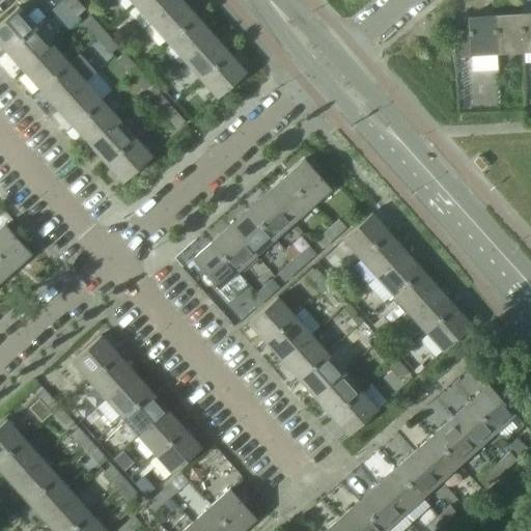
[(77,2),(75,0),(62,0),(62,1),(70,8),(77,2)]
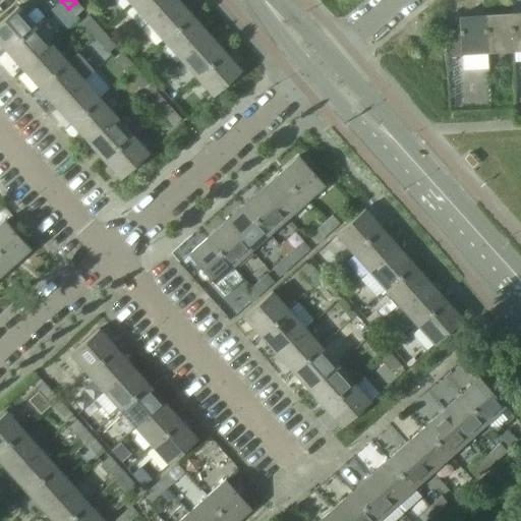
[(135,0),(130,5),(147,23),(172,0),(135,0)]
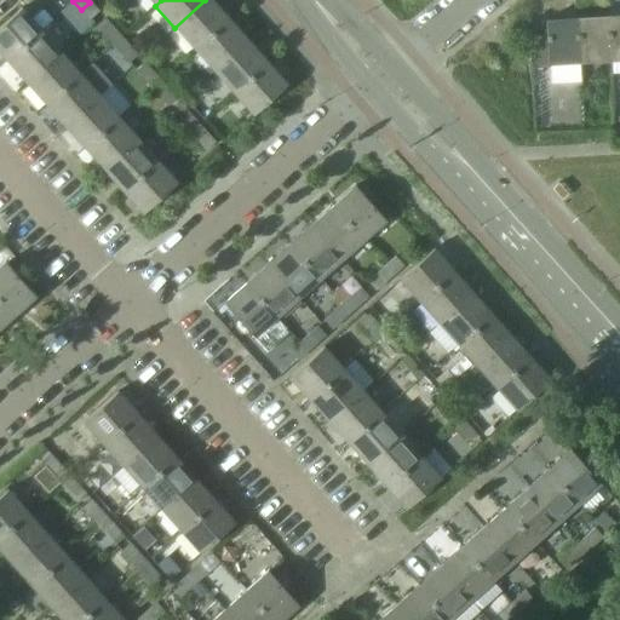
[(211,0),(205,0),(174,28),(194,49),(228,18),(211,0)]
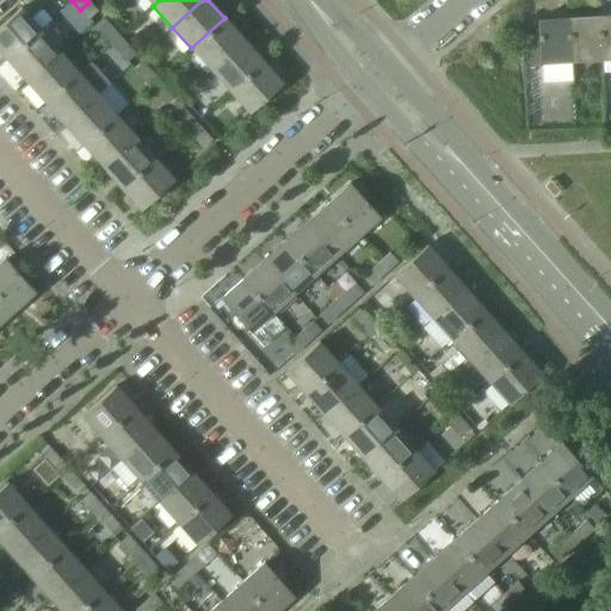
[(88,2),(80,10),(87,19),(97,11),(88,2)]
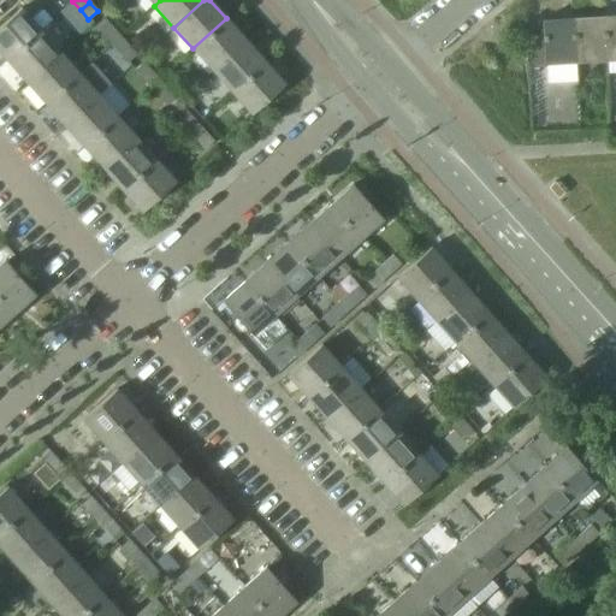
[(21,9),(0,25),(0,52),(6,60),(40,30),(21,9)]
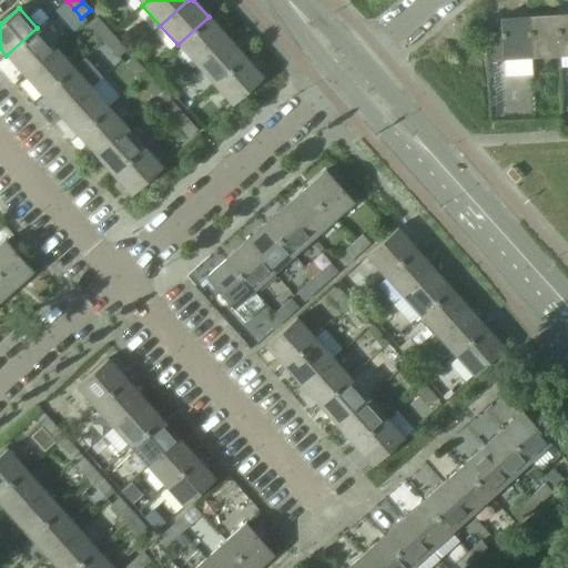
[(567,13),(555,14),(557,56),(567,54),(567,13)]
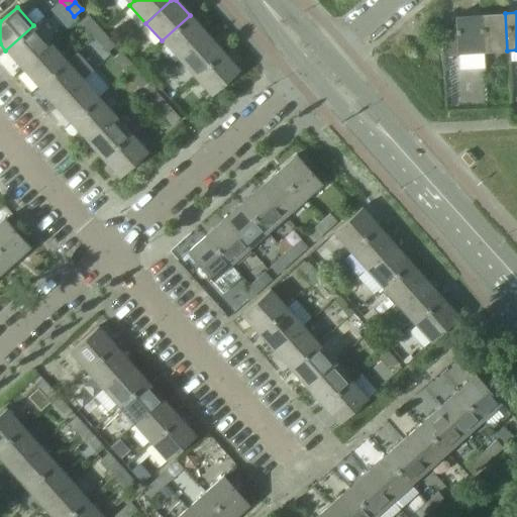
[(505,13),(480,15),(482,53),(507,50),(505,13)]
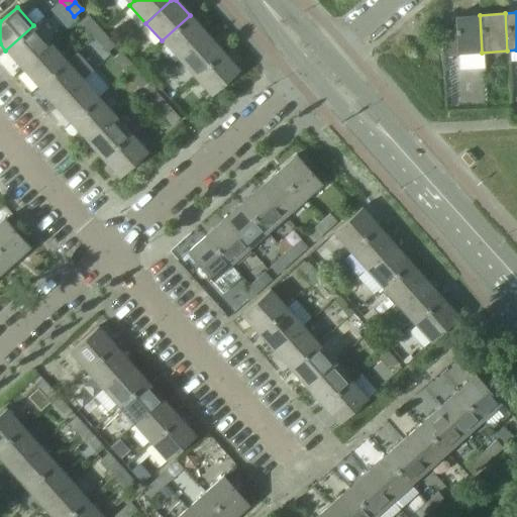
[(87,15),(80,22),(86,29),(94,23),(87,15)]
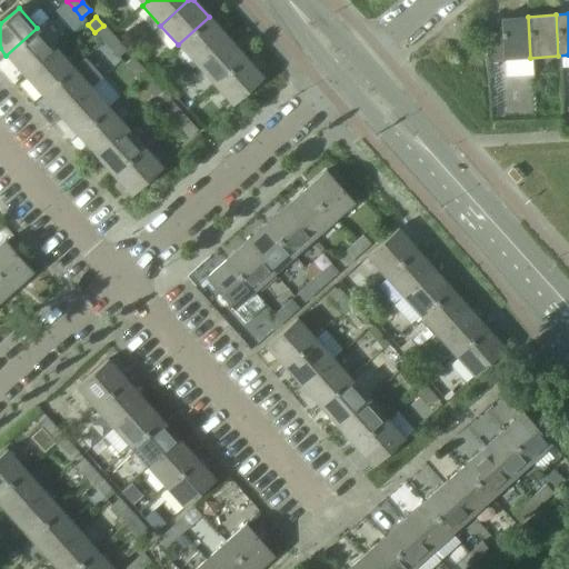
[(209,17),(178,45),(196,65),(227,37),(209,17)]
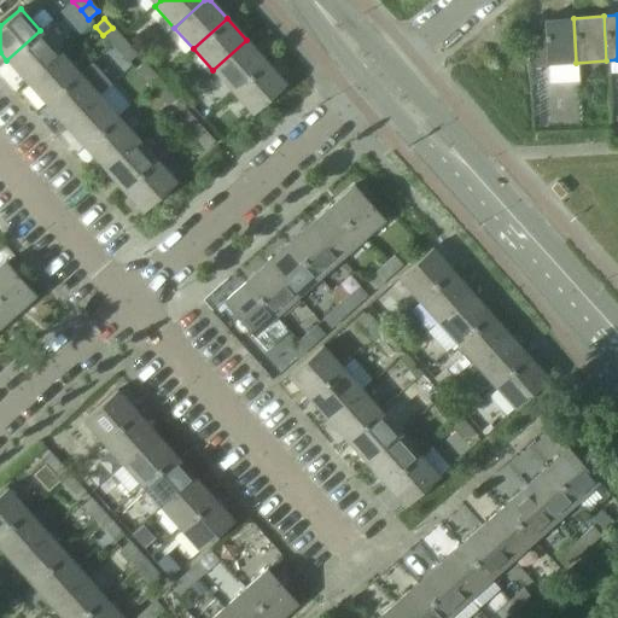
[(573,18),(543,19),(543,35),(546,64),(576,63),(573,18)]
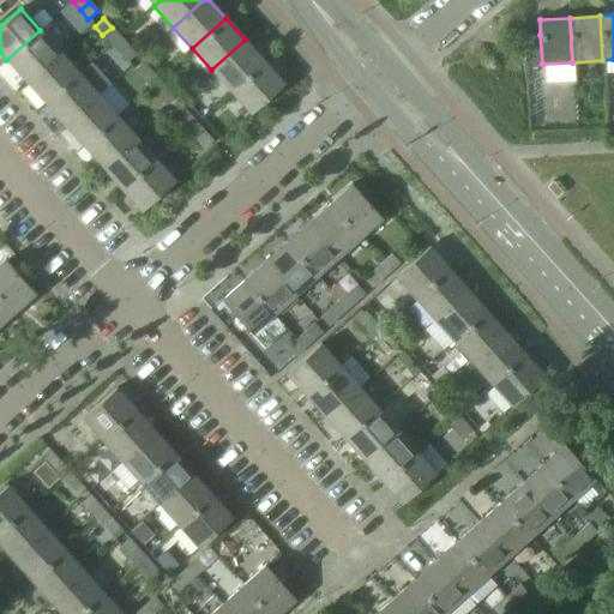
[(119,36),(112,28),(102,35),(110,44),(119,36)]
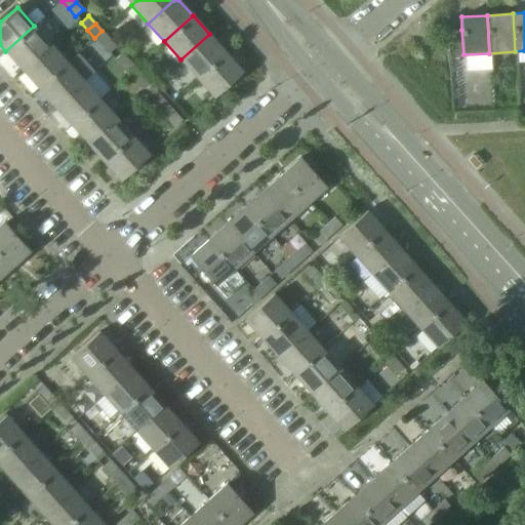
[(34,26),(5,51),(22,69),(50,43),(34,26)]
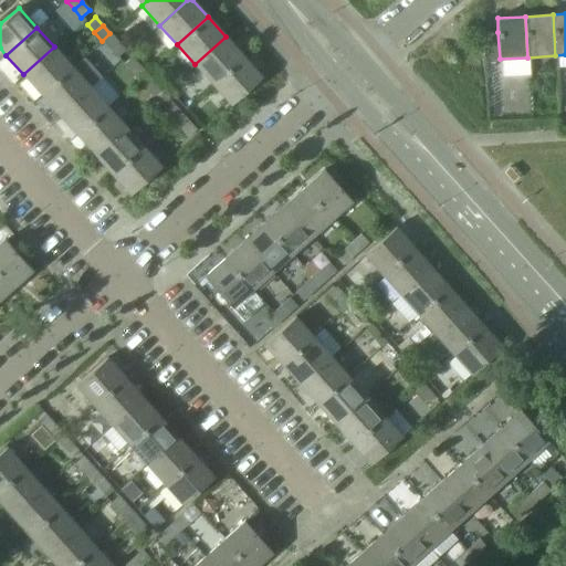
[(498,32),(482,32),(484,59),(500,59),(498,32)]
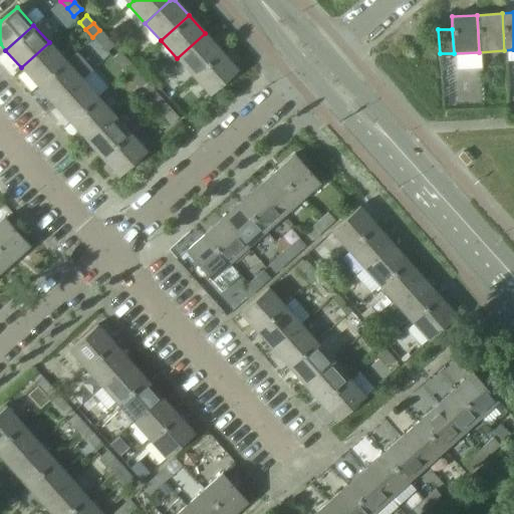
[(99,30),(92,37),(99,44),(106,38),(99,30)]
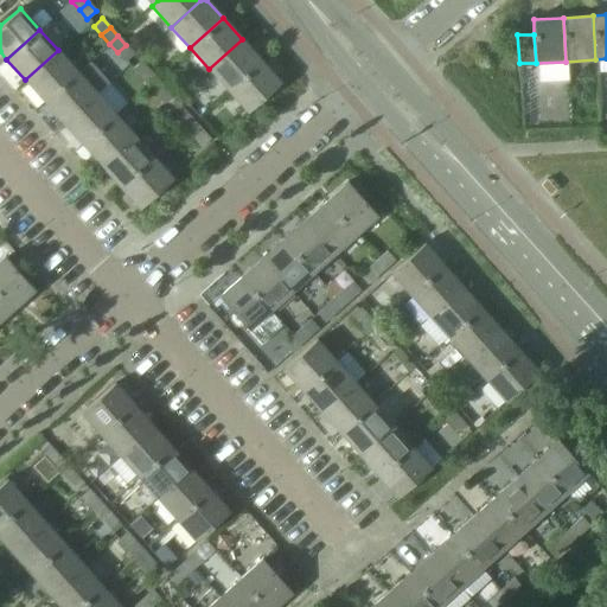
[(242,39),(209,69),(228,91),(261,62),(242,39)]
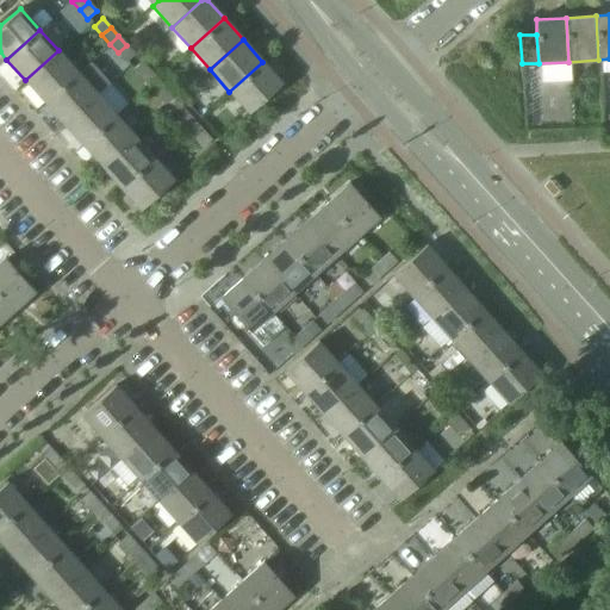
[(126,45),(118,53),(125,62),(135,54),(126,45)]
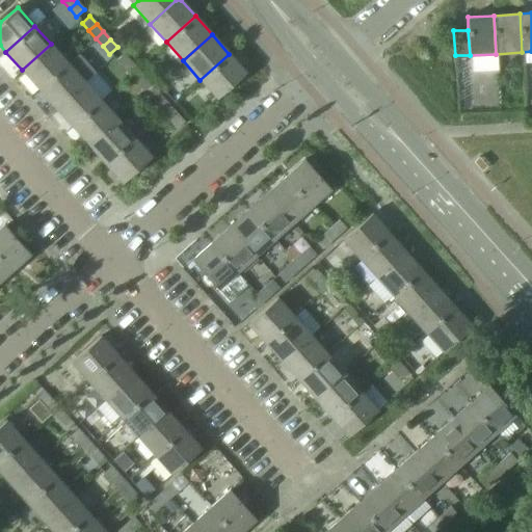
[(51,44),(22,70),(38,89),(68,63),(51,44)]
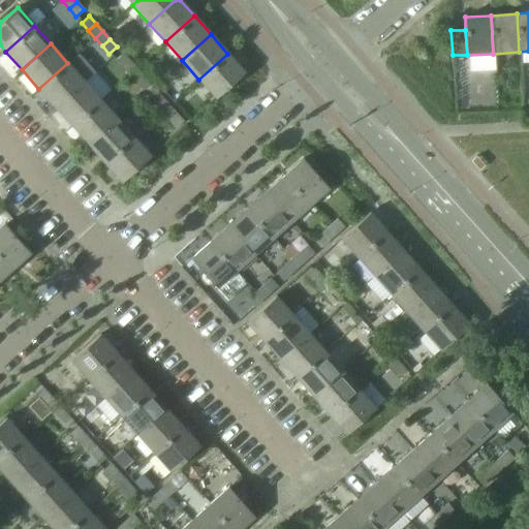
[(122,53),(115,60),(121,67),(129,61),(122,53)]
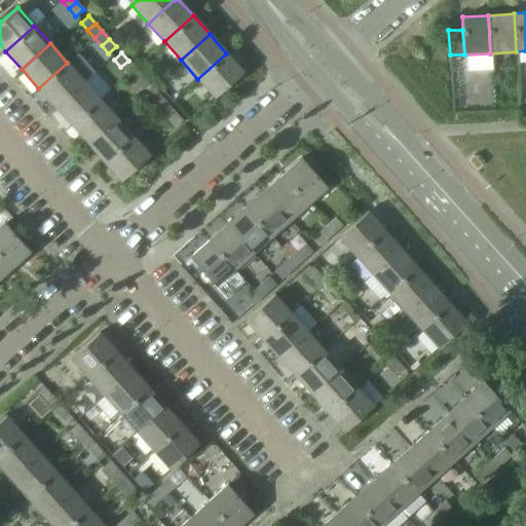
[(226,53),(197,79),(214,98),(242,72),(226,53)]
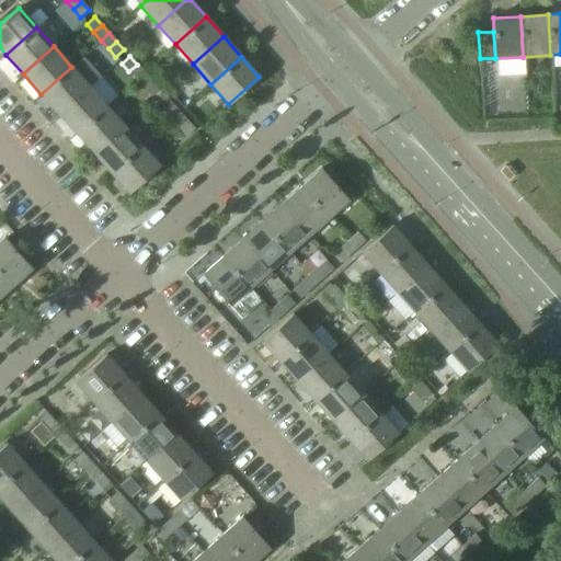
[(137,65),(128,71),(136,80),(144,72),(137,65)]
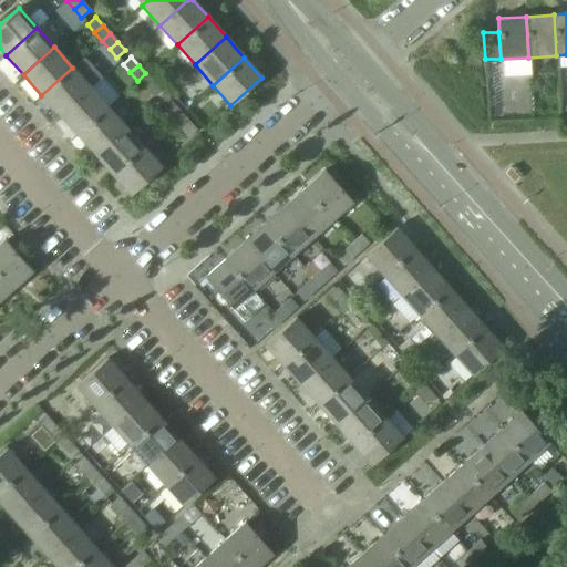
[(72,68),(41,95),(59,115),(90,88),(72,68)]
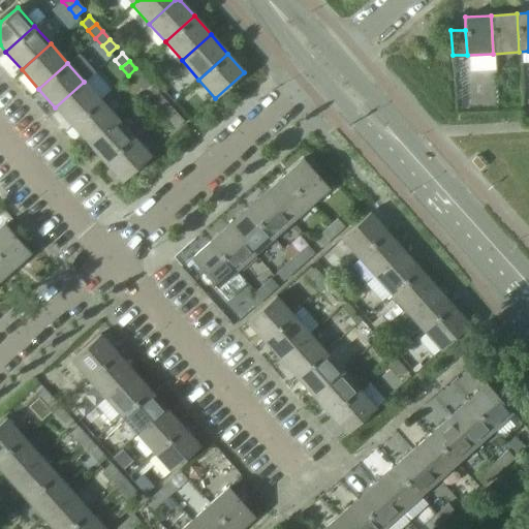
[(135,68),(128,75),(135,83),(143,76),(135,68)]
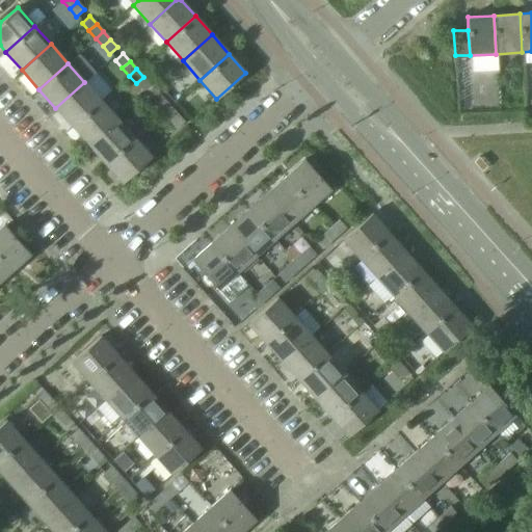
[(151,84),(143,77),(136,83),(142,91),(151,84)]
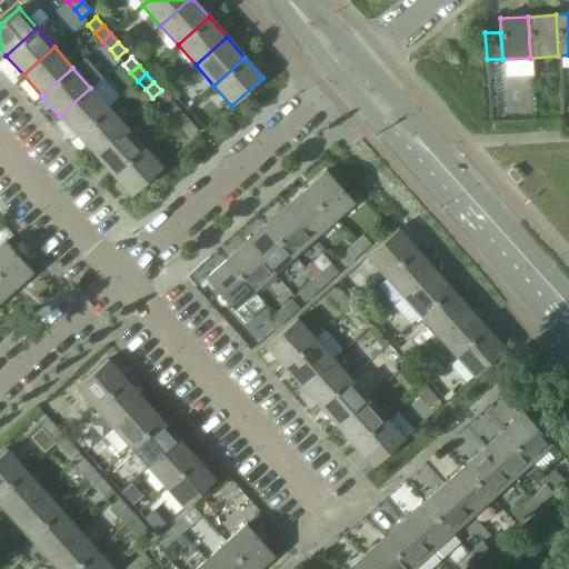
[(90,88),(59,116),(77,135),(108,107),(90,88)]
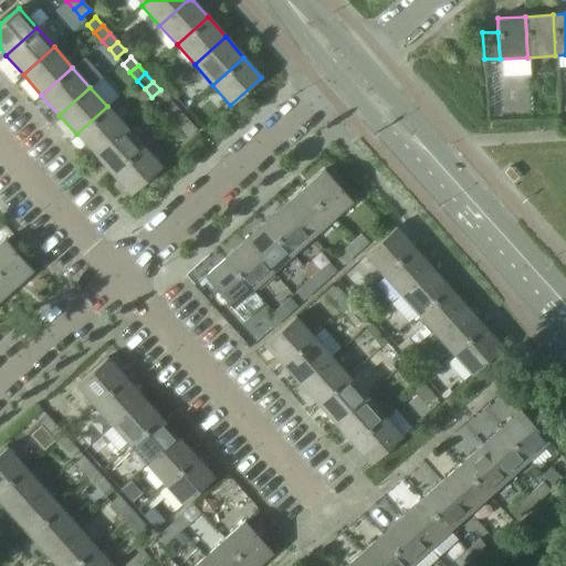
[(166,96),(157,104),(165,112),(173,105),(166,96)]
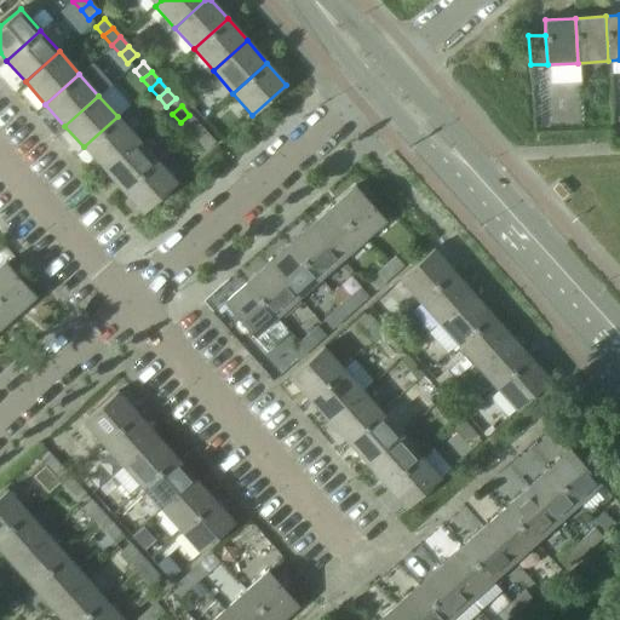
[(189,115),(181,122),(189,132),(197,124),(189,115)]
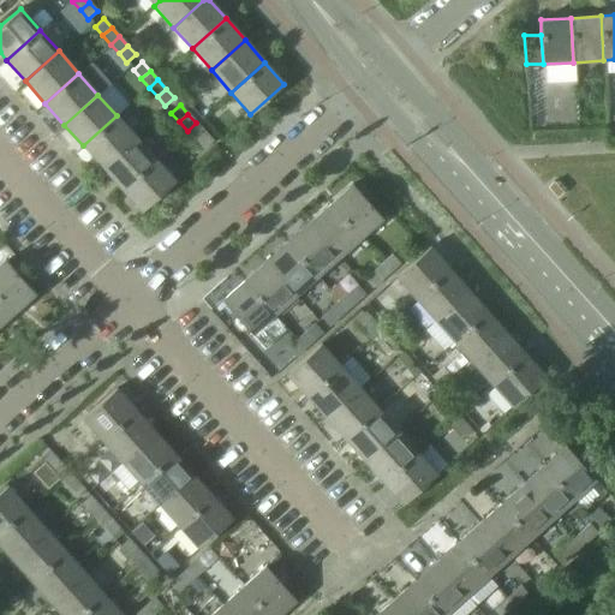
[(117,115),(83,145),(102,167),(136,138),(117,115)]
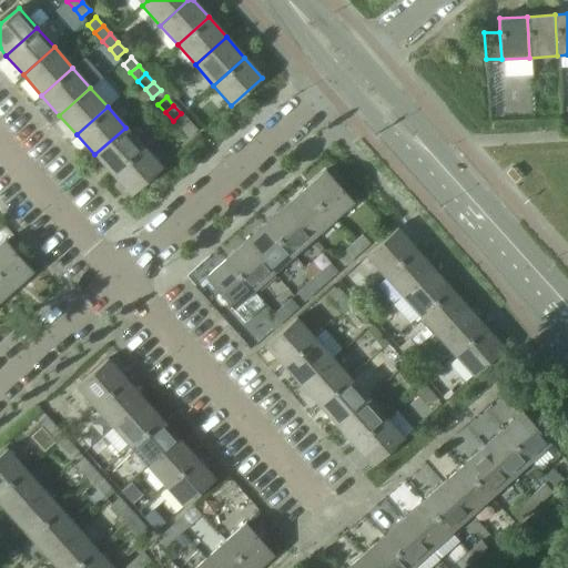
[(181,113),(173,121),(180,129),(189,122),(181,113)]
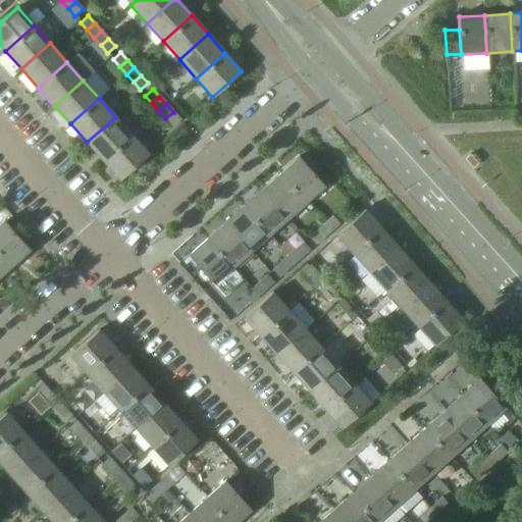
[(179,119),(173,112),(165,118),(172,126),(179,119)]
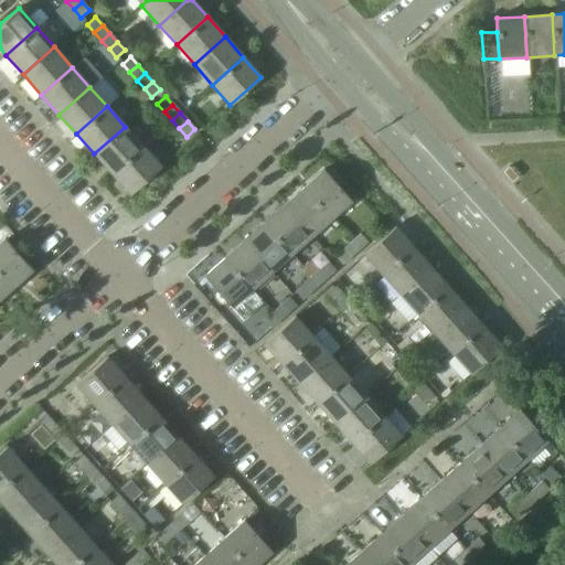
[(125,127),(94,153),(112,174),(142,147),(125,127)]
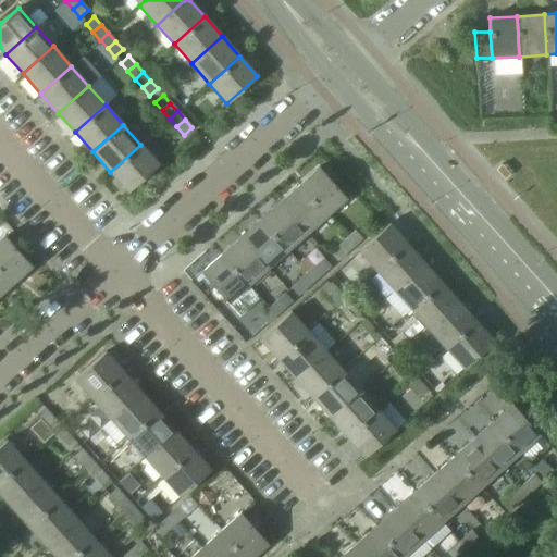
[(140,145),(110,172),(127,192),(158,164),(140,145)]
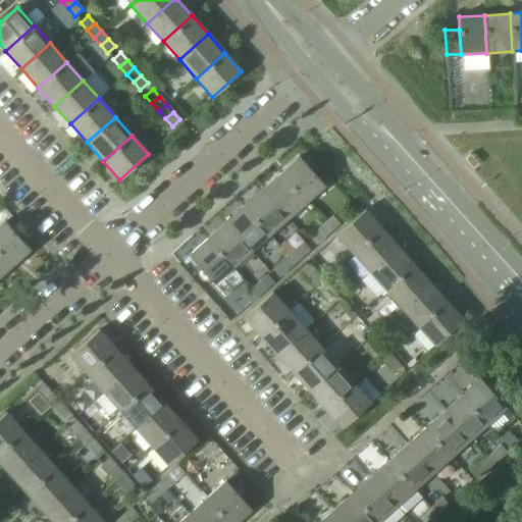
[(298,157),(279,173),(305,202),(323,186),(298,157)]
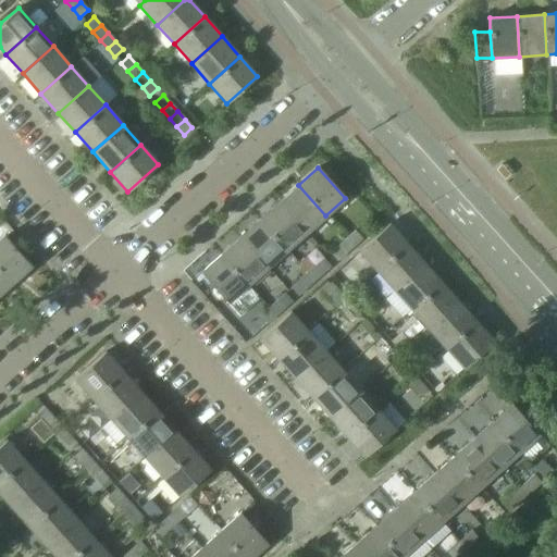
[(298,185),(279,202),(306,233),(325,215),(298,185)]
